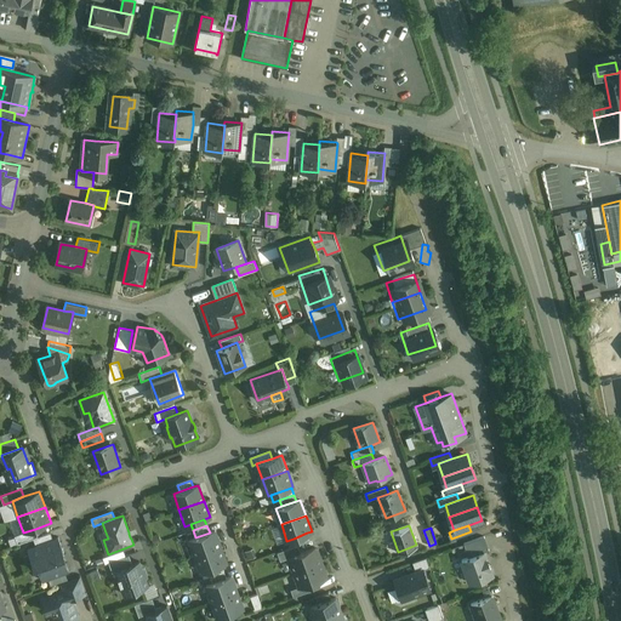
[(35,529),(23,533),(15,535),(17,543),(33,539),(38,536),(35,529)]
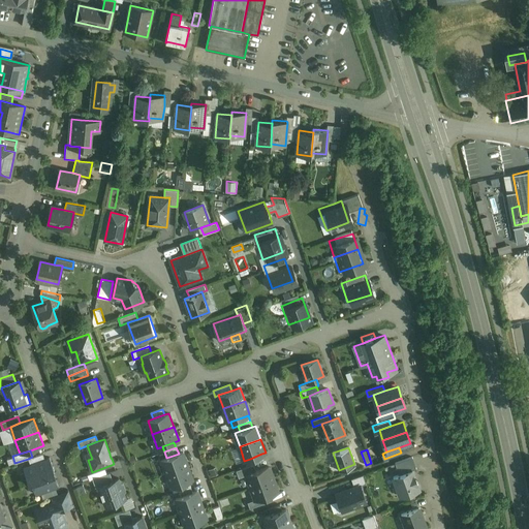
[(166,458),(161,460),(166,473),(188,466),(183,452),(179,454),(166,458)]
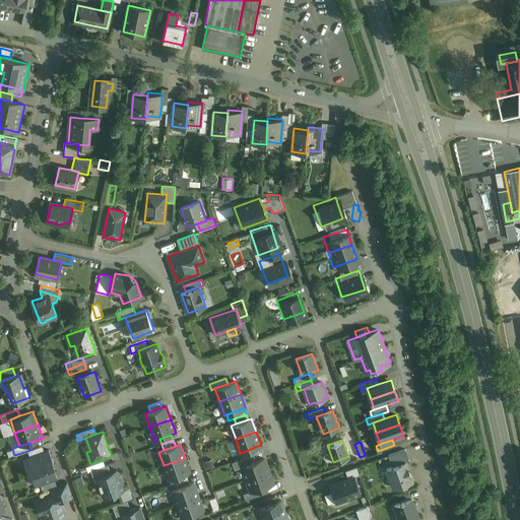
[(31,449),(27,451),(29,456),(45,451),(43,445),(31,449)]
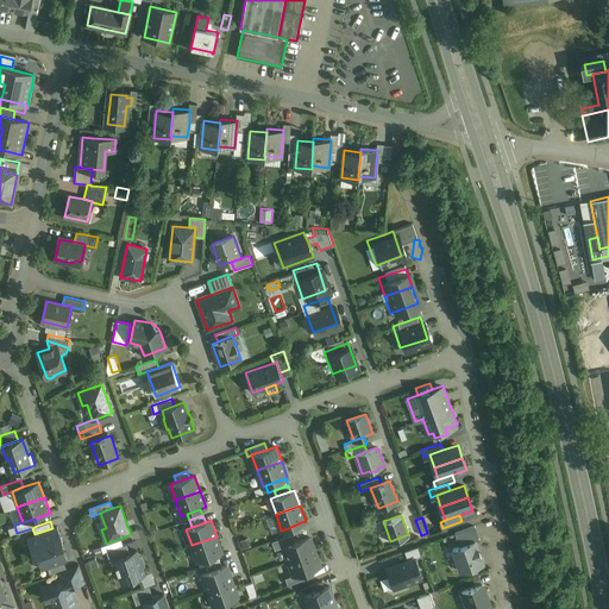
[(301,522),(288,528),(290,534),(292,534),(303,529),(301,522)]
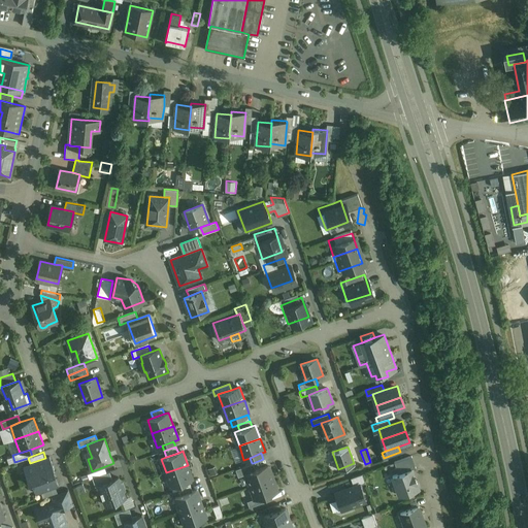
[(30,463),(24,466),(29,482),(32,481),(36,493),(59,486),(54,473),(56,472),(50,456),(45,458),(30,463)]
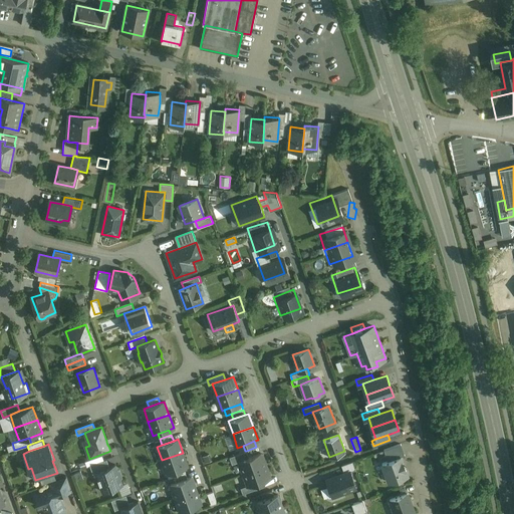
[(384,450),(389,461),(401,457),(405,455),(401,444),(384,450)]
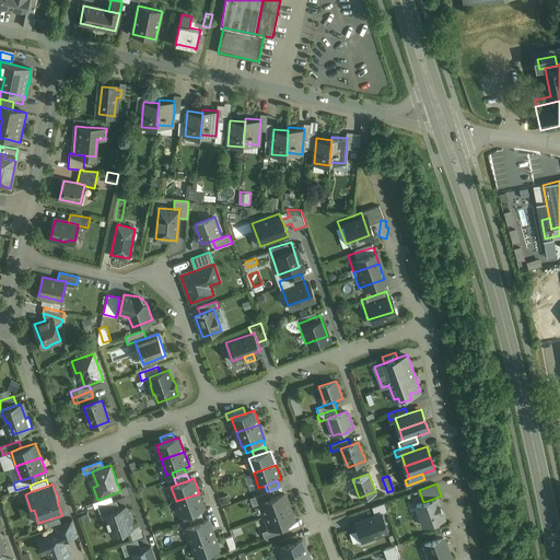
[(267,491),(249,498),(253,505),(260,502),(271,498),(268,491),(267,491)]
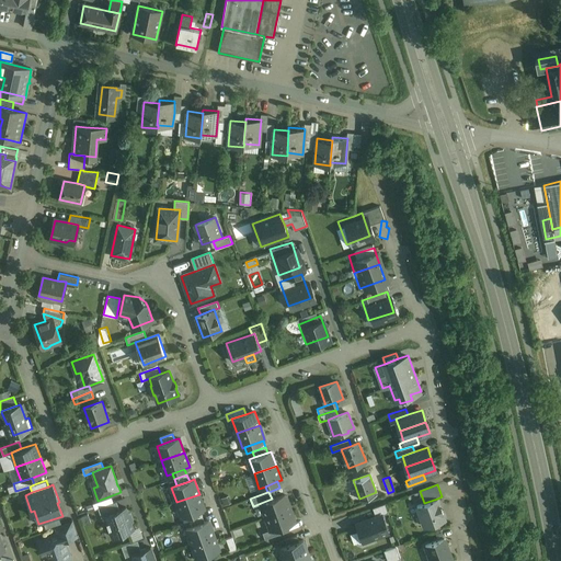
[(199,494),(176,502),(182,516),(201,510),(204,508),(199,494)]
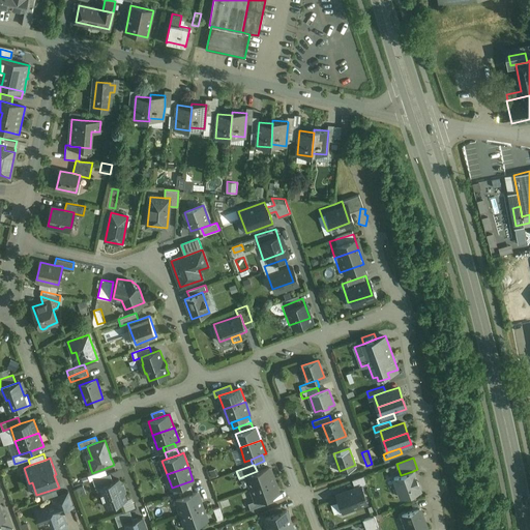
[(257,471),(246,475),(251,488),(274,479),(272,473),(272,472),(271,468),(269,467),(257,471)]
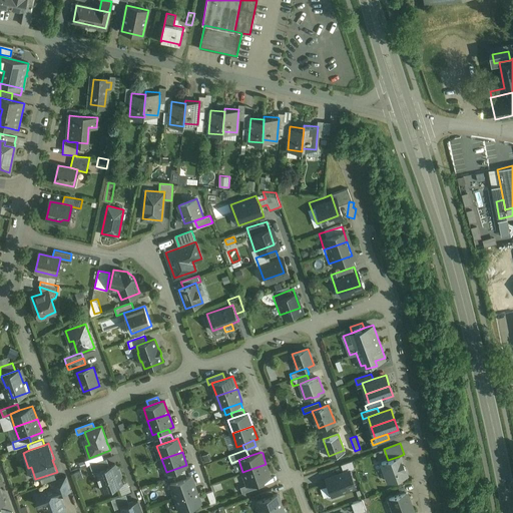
[(388,460),(382,462),(388,481),(407,474),(400,456),(388,460)]
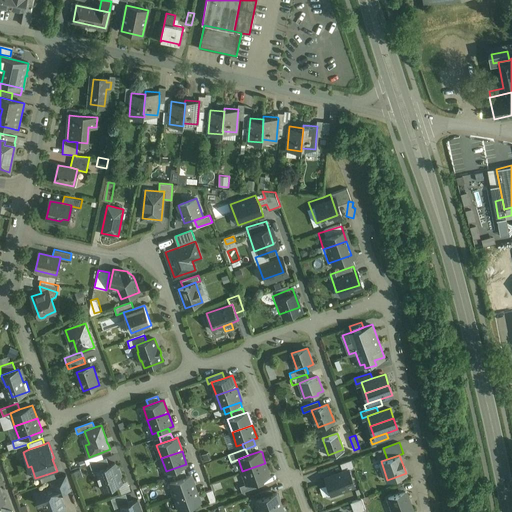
[(106,457),(89,463),(92,471),(95,470),(109,465),(106,457)]
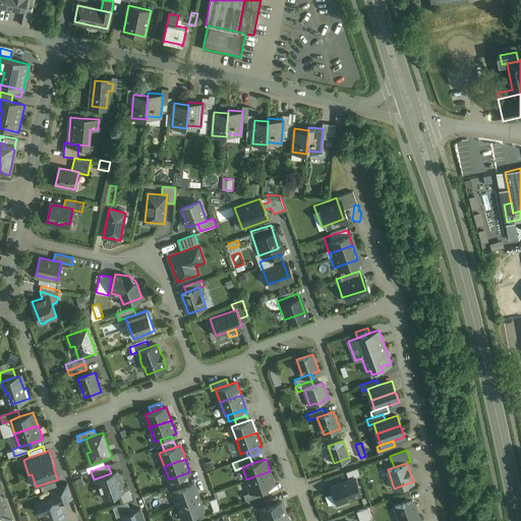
[(346,471),(349,479),(354,477),(355,477),(360,475),(357,467),(346,471)]
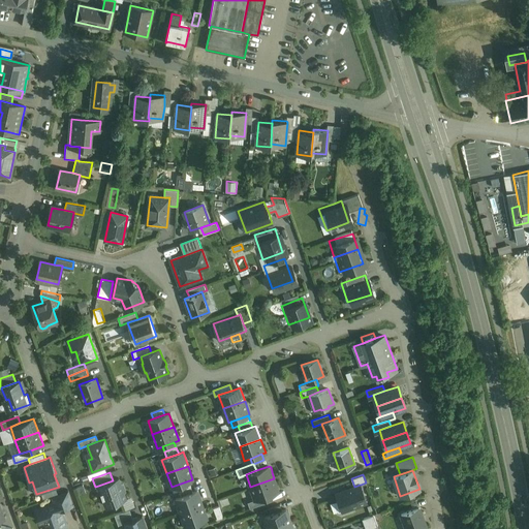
[(113,480),(98,486),(105,505),(126,498),(119,478),(113,480)]
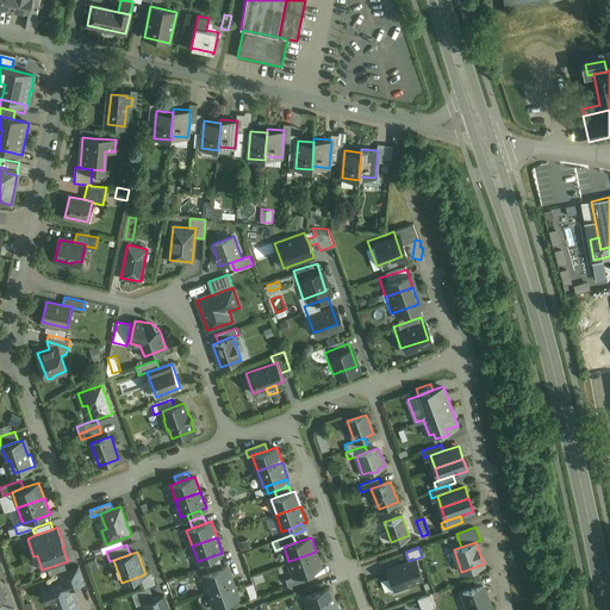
[(316,552),(288,561),(294,576),(306,572),(319,566),(322,564),(319,559),(318,559),(316,552)]
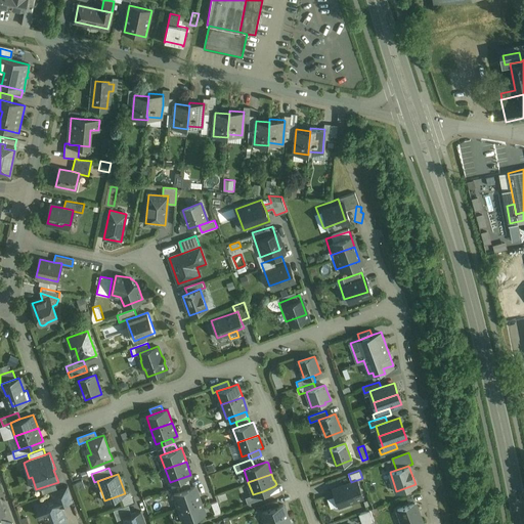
[(187,476),(170,482),(172,488),(177,486),(189,482),(187,476)]
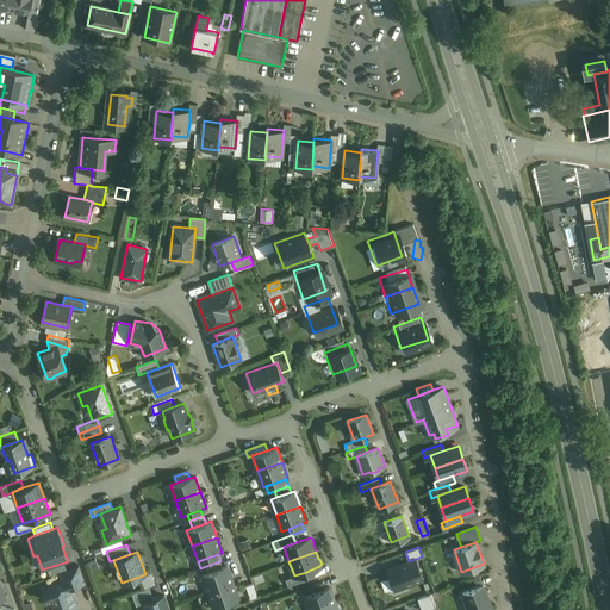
[(409,561),(387,568),(394,589),(423,579),(416,559),(415,559),(409,561)]
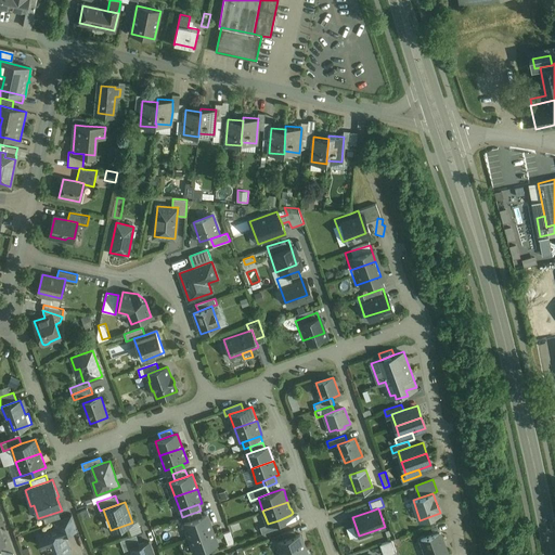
[(203,516),(201,511),(188,515),(191,520),(203,516)]
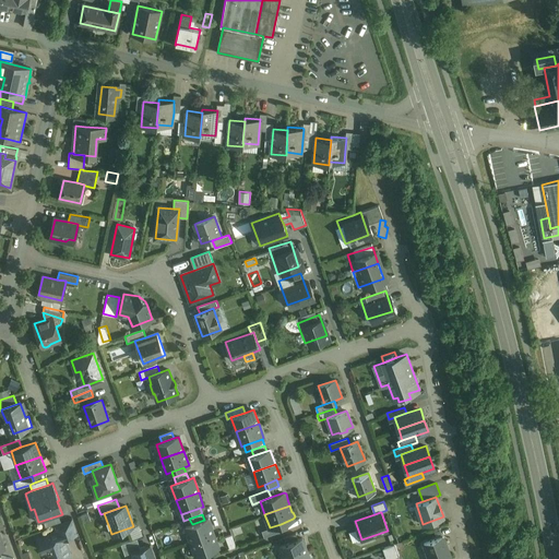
[(192,524),(186,526),(191,542),(213,533),(209,519),(204,520),(192,524)]
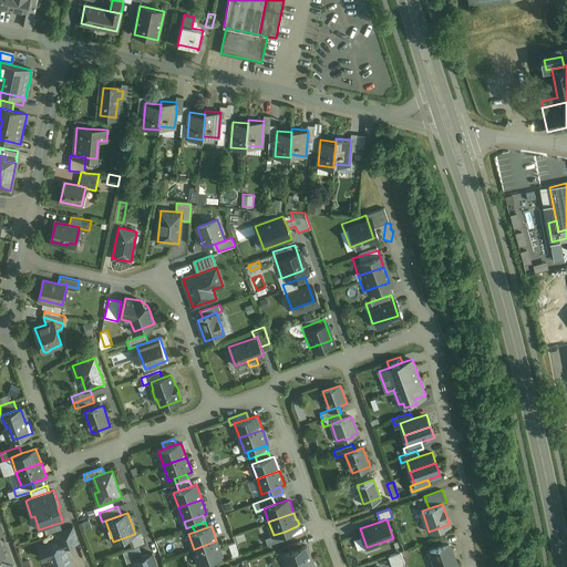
[(72,527),(55,533),(58,539),(62,538),(65,546),(78,542),(72,527)]
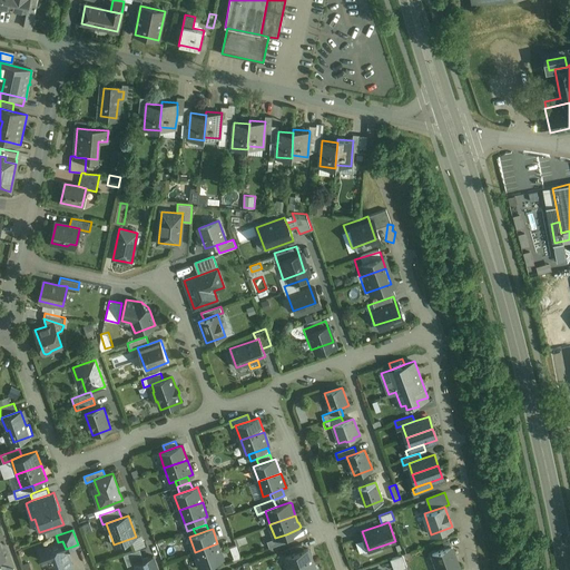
[(275,538),(267,541),(269,548),(288,540),(286,534),(275,538)]
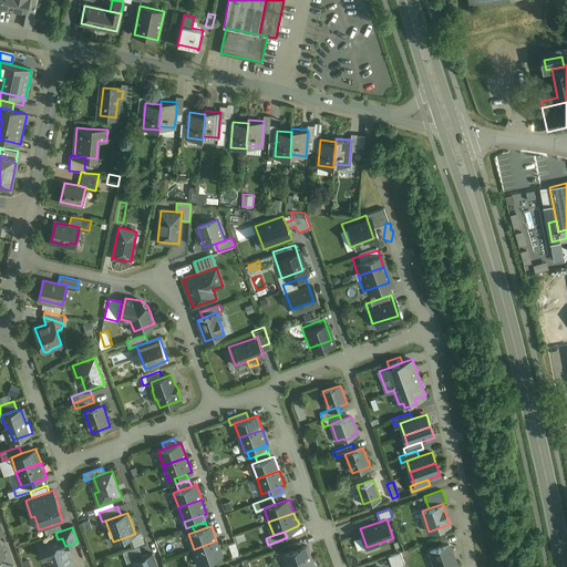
[(58,539),(38,547),(42,558),(49,557),(51,564),(58,562),(59,566),(63,566),(72,564),(65,546),(62,538),(58,539)]
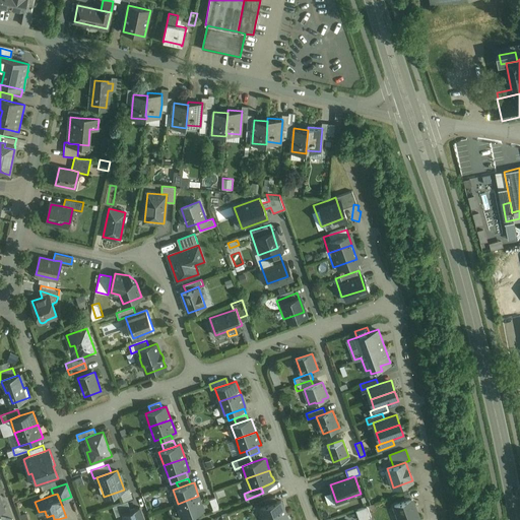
[(198,496),(178,504),(183,517),(203,509),(198,496)]
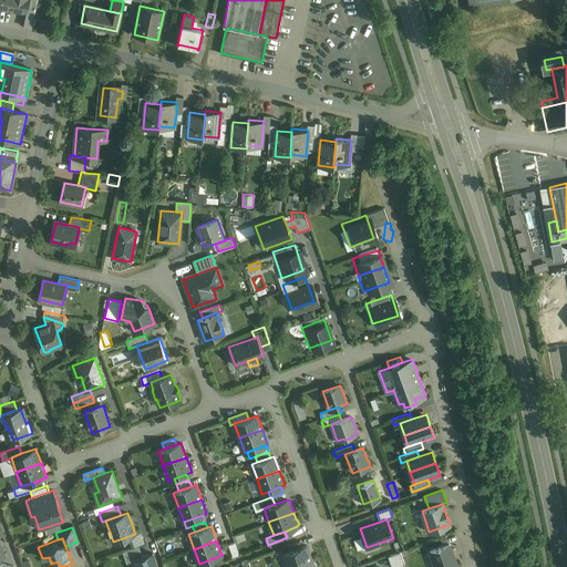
[(290,552),(302,547),(300,540),(288,545),(290,552)]
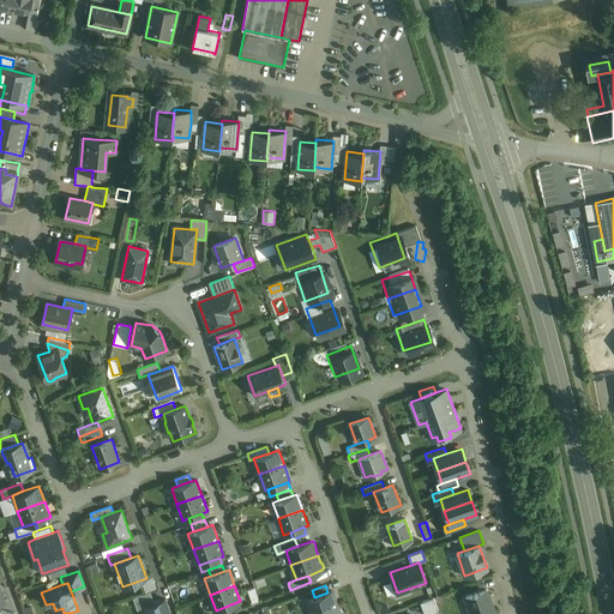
[(259,601),(254,588),(247,590),(252,603),(259,601)]
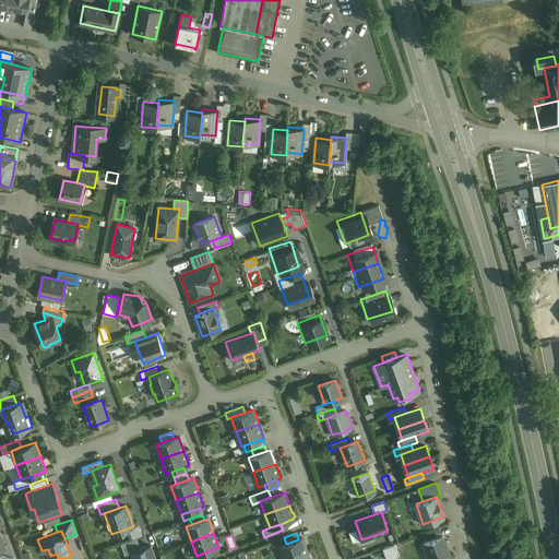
[(443,536),(424,544),(429,558),(448,558),(451,558),(443,536)]
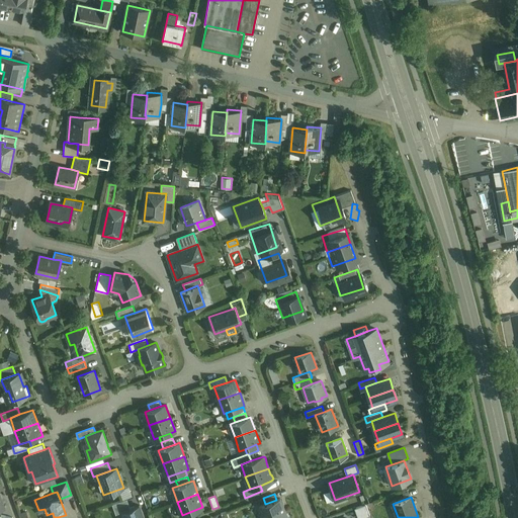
[(127,499),(112,504),(115,514),(122,511),(131,508),(127,499)]
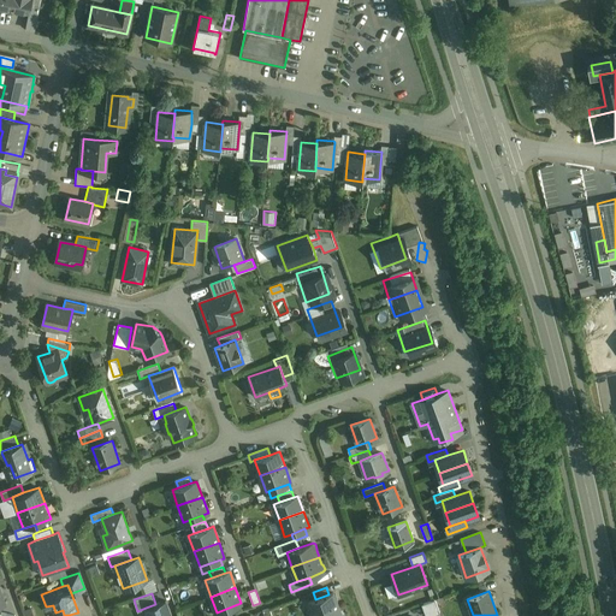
[(315,599),(308,602),(313,615),(317,615),(338,609),(333,593),(329,594),(315,599)]
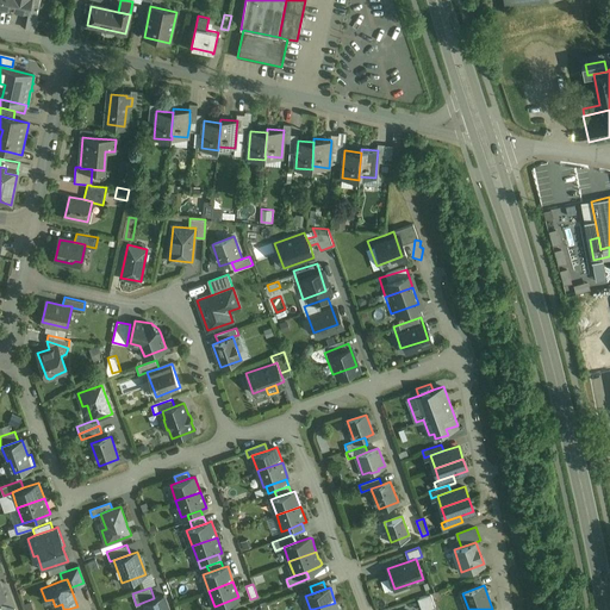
[(431,593),(418,598),(422,609),(427,609),(436,607),(431,593)]
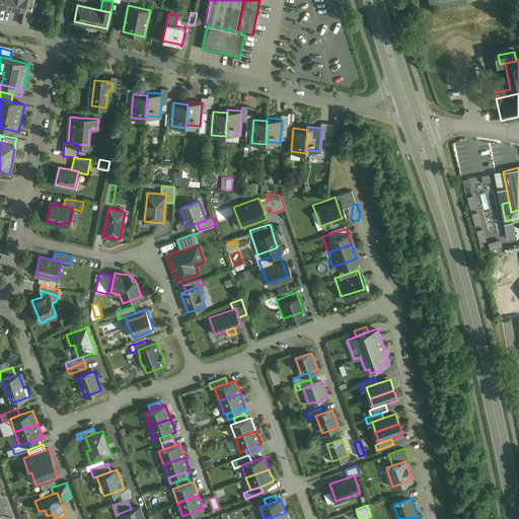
[(131,509),(123,512),(125,518),(124,518),(144,518),(139,506),(131,509)]
